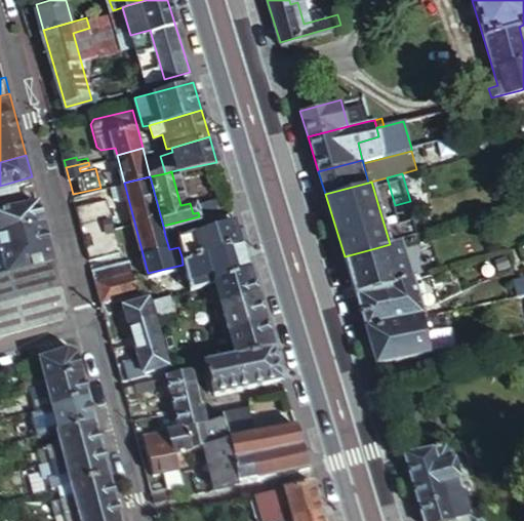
[(201,200),(205,215),(231,209),(227,193),(201,200)]
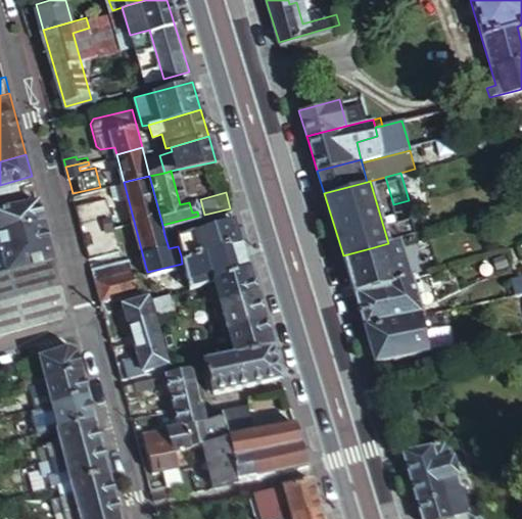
[(103,195),(75,202),(88,255),(117,248),(103,195)]
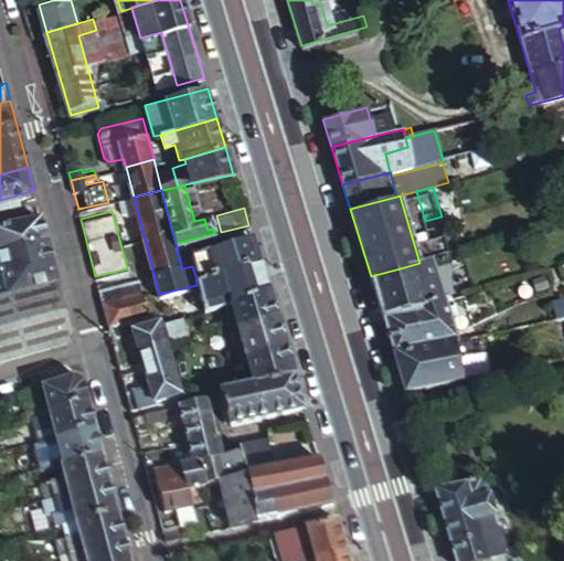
[(0,250),(46,236),(41,214),(0,225),(0,250)]
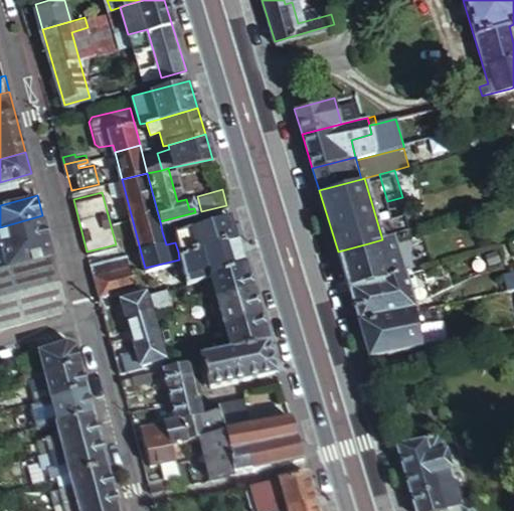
[(194,208),(195,212),(201,211),(197,196),(186,199),(189,209),(194,208)]
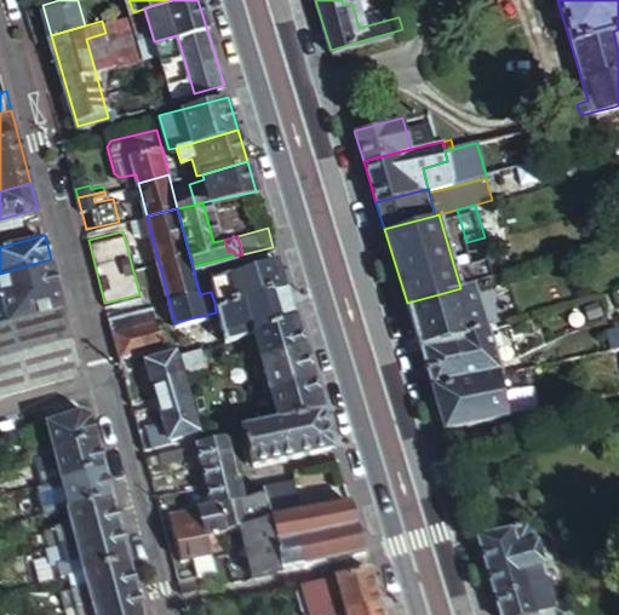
[(0,293),(7,320),(63,304),(51,259),(0,274),(0,293)]
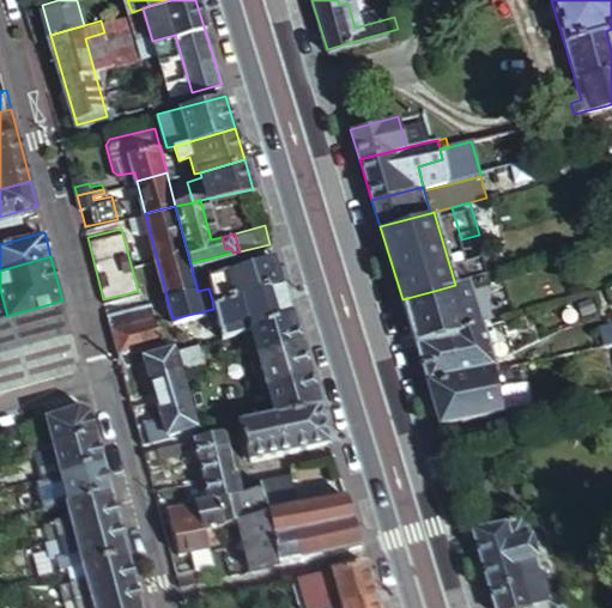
[(208,289),(212,299),(283,284),(274,256),(205,273),(208,289)]
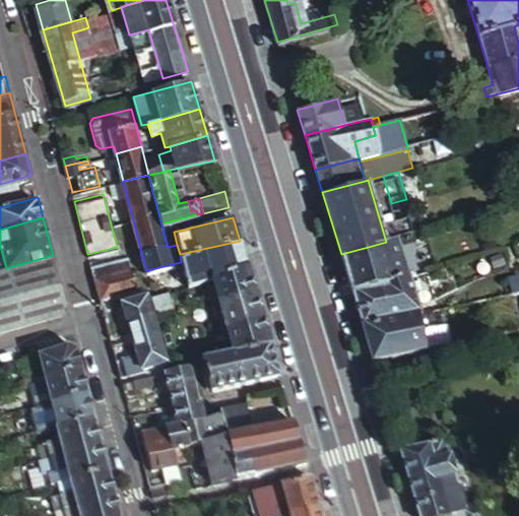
[(180,254),(181,262),(185,278),(210,272),(247,264),(240,241),(180,254)]
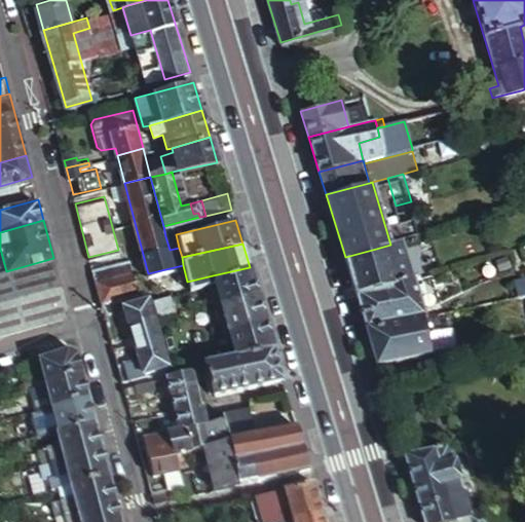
[(401,280),(390,245),(376,249),(380,265),(382,265),(387,284),(401,280)]
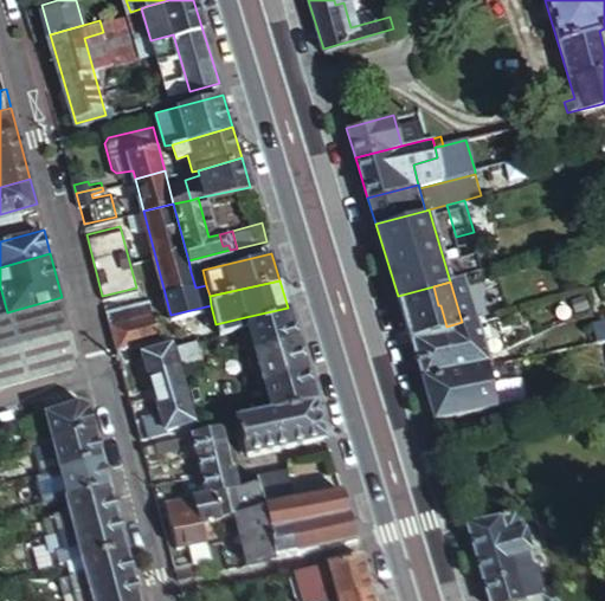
[(398,296),(410,336),(442,328),(446,327),(441,305),(438,305),(433,286),(398,296)]
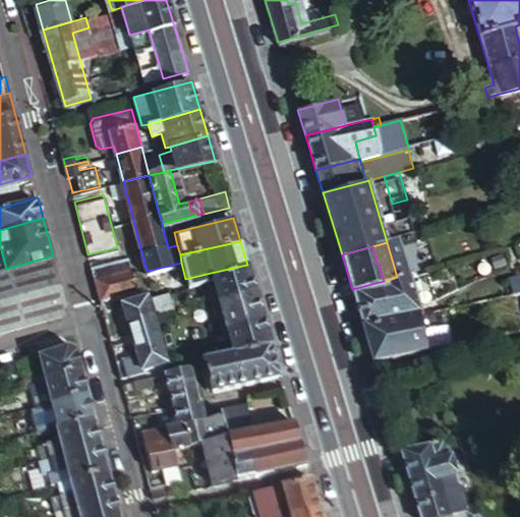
[(0,328),(67,308),(53,255),(6,269),(0,270),(0,328)]
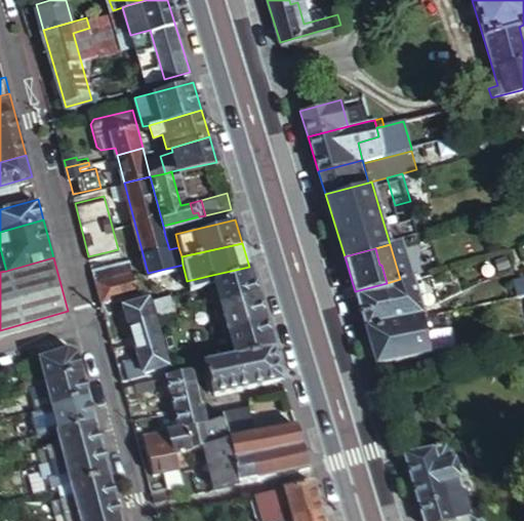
[(127,257),(90,267),(93,279),(130,270),(127,257)]
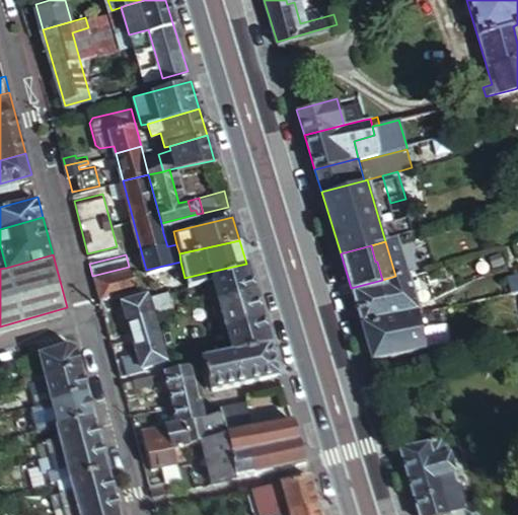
[(246,264),(210,272),(217,297),(253,287),(246,264)]
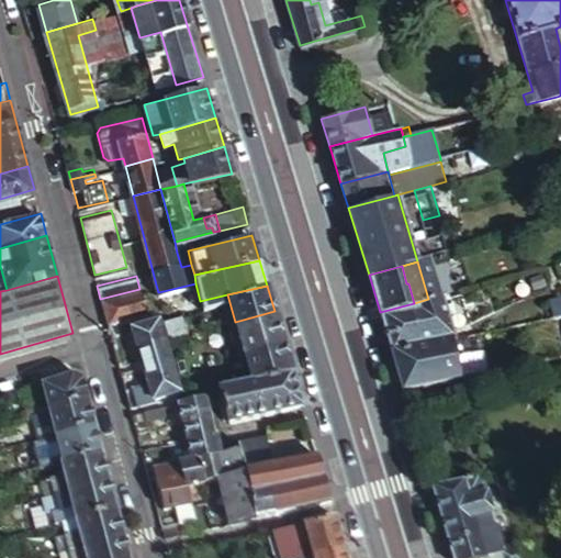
[(139,289),(100,299),(107,323),(131,316),(145,312),(139,289)]
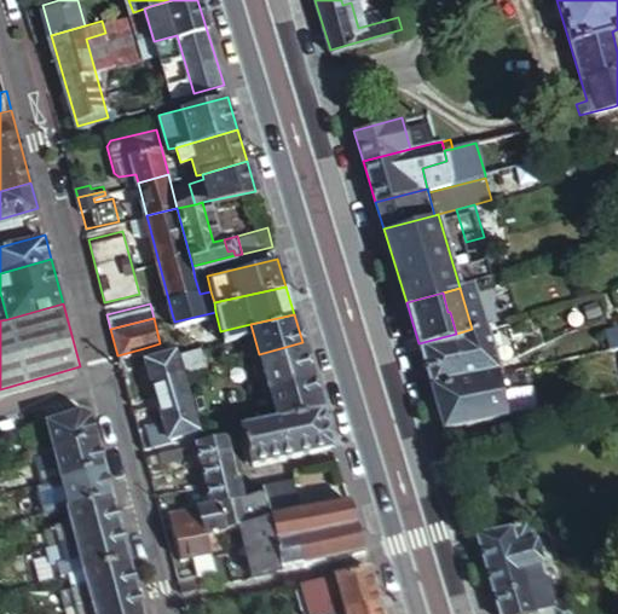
[(617,323),(602,328),(606,345),(617,341),(617,323)]
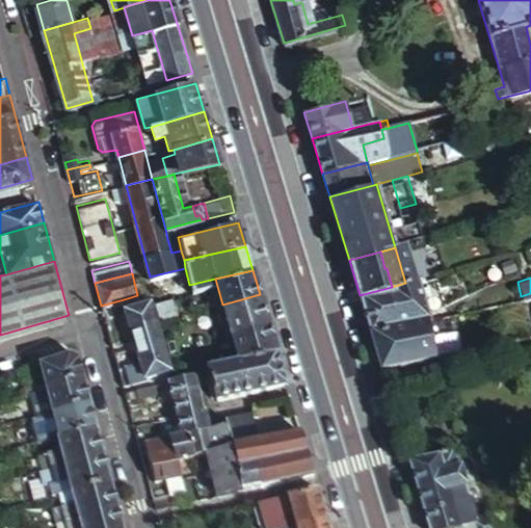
[(406,322),(425,318),(429,317),(427,310),(420,280),(405,283),(392,287),(388,288),(393,308),(402,306),(406,322)]
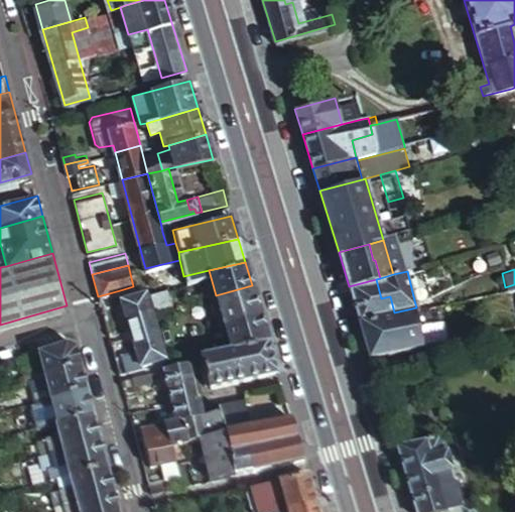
[(349,286),(359,321),(394,312),(390,296),(381,298),(376,279),(349,286)]
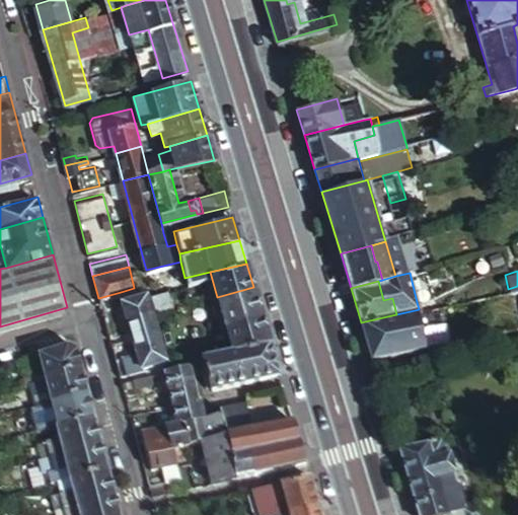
[(143,286),(134,288),(121,292),(132,329),(153,323),(143,286)]
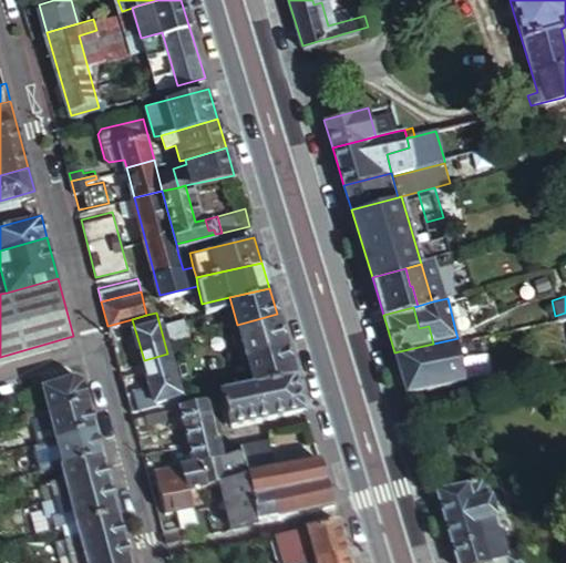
[(563,354),(565,352),(565,313),(555,316),(563,354)]
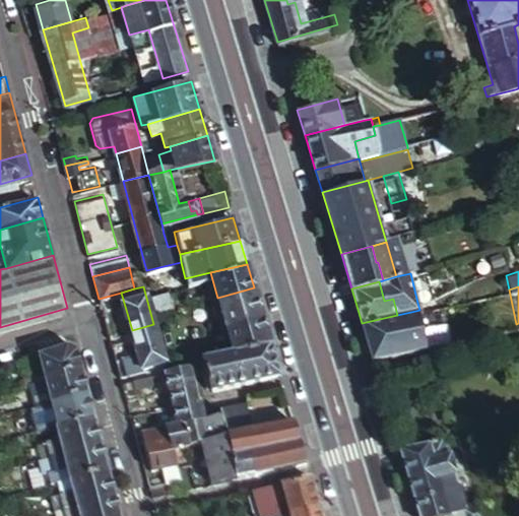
[(254,287),(217,298),(225,326),(263,317),(254,287)]
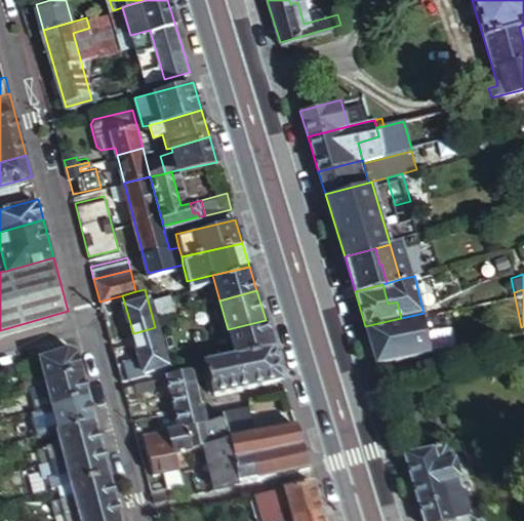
[(365,326),(376,361),(429,349),(419,314),(401,318),(365,326)]
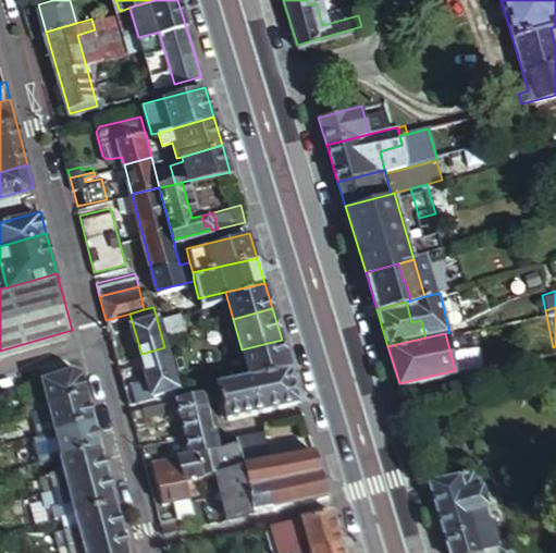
[(178,334),(165,338),(167,344),(173,342),(174,344),(182,342),(178,334)]
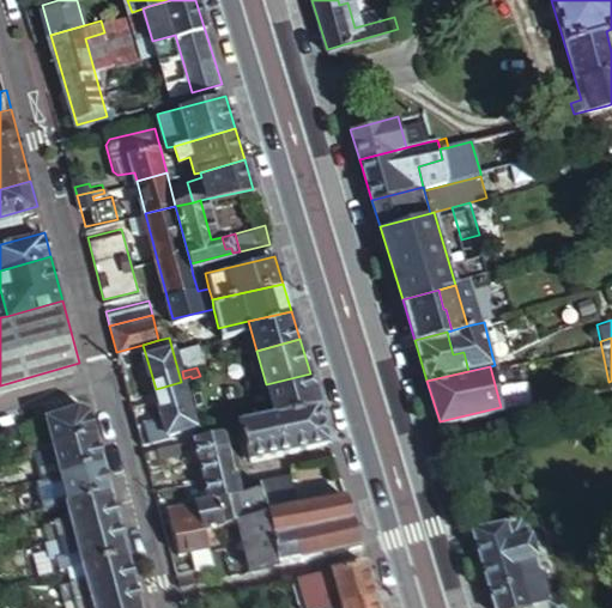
[(319,403),(310,374),(266,384),(274,413),(319,403)]
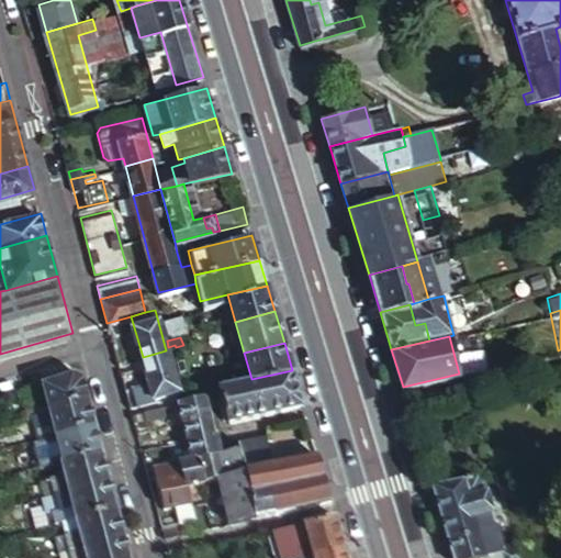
[(166,350),(143,357),(149,381),(154,397),(177,390),(166,350)]
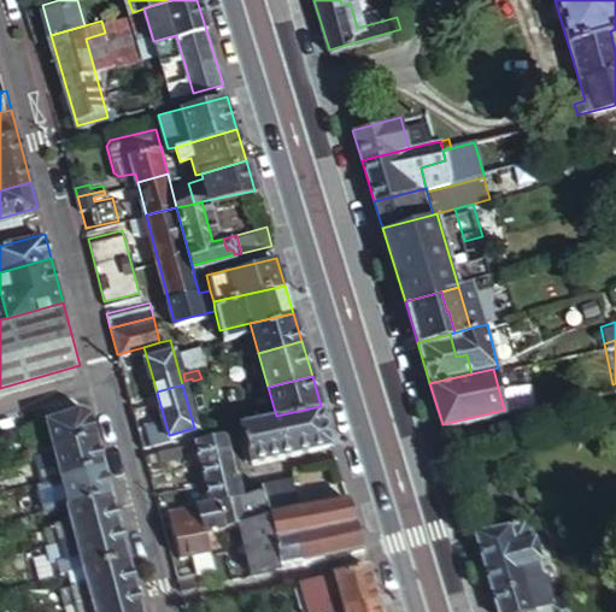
[(77,406),(45,417),(52,445),(97,434),(91,411),(77,406)]
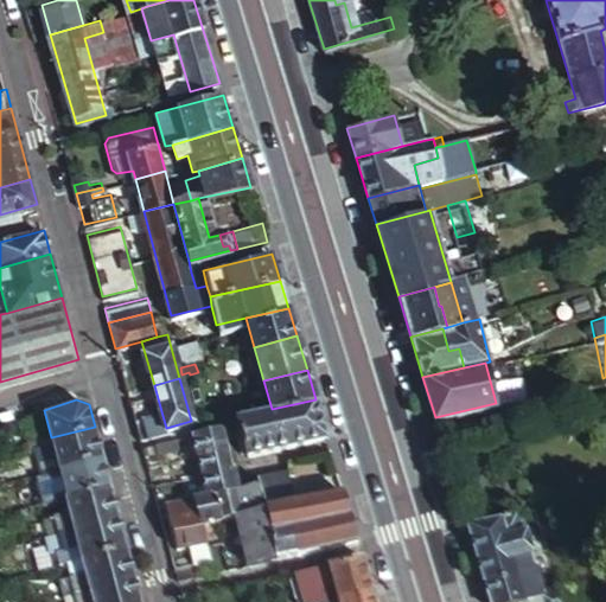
[(326,434),(316,399),(272,409),(237,417),(247,453),(326,434)]
